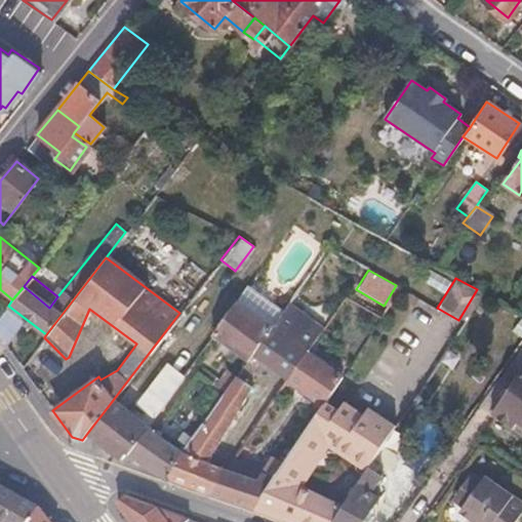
[(245,359),(251,352),(270,325),(236,299),(211,334),(245,359)]
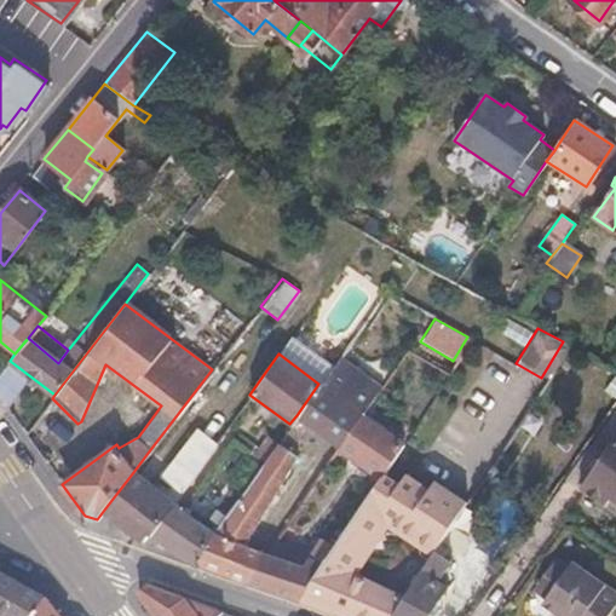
[(340,447),(361,416),(380,387),(337,357),(318,384),(297,415),(340,447)]
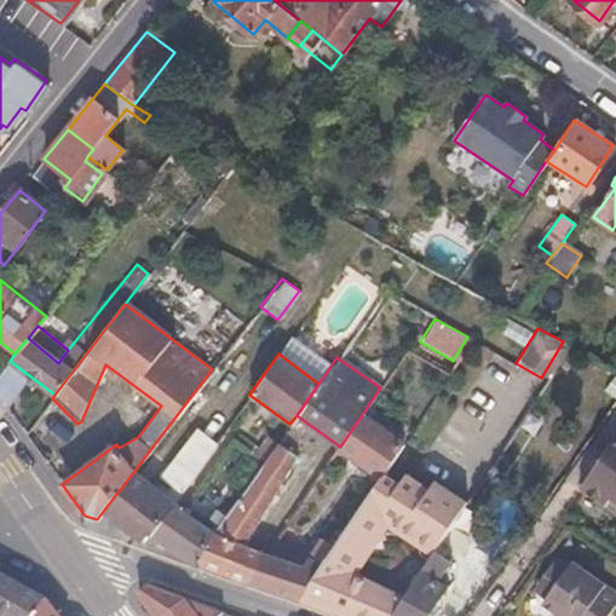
[(402,444),(361,416),(340,447),(369,466),(381,475),(383,472),(402,444)]
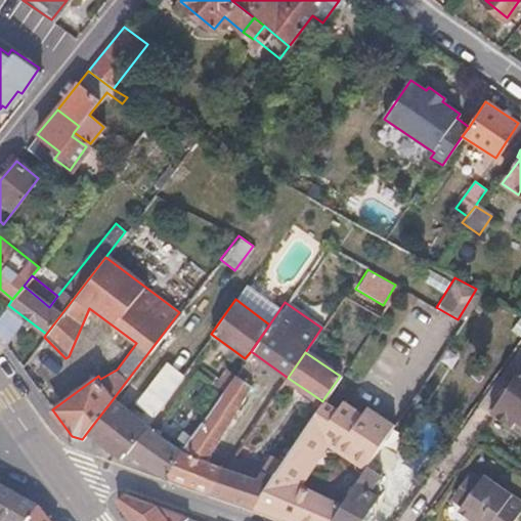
[(126,450),(144,424),(181,374),(166,362),(136,400),(146,408),(138,419),(113,399),(88,431),(121,456),(126,450)]
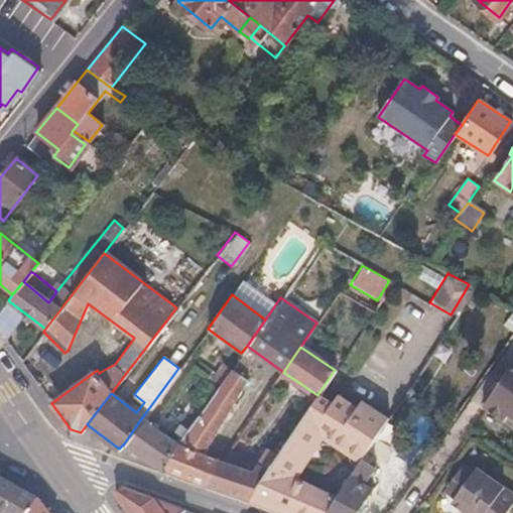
[(512,362),(484,402),(512,422),(512,362)]
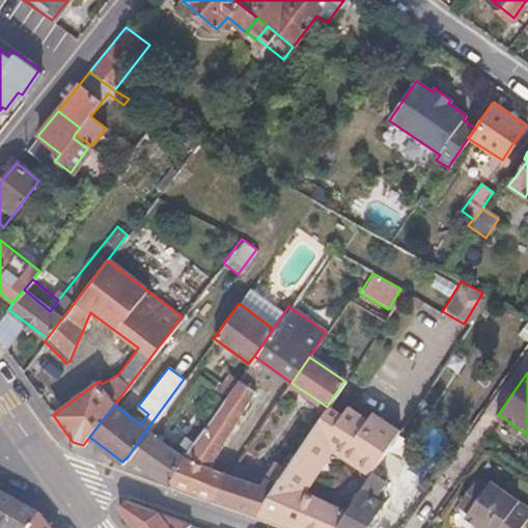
[(217,389),(226,395),(237,380),(227,374),(217,389)]
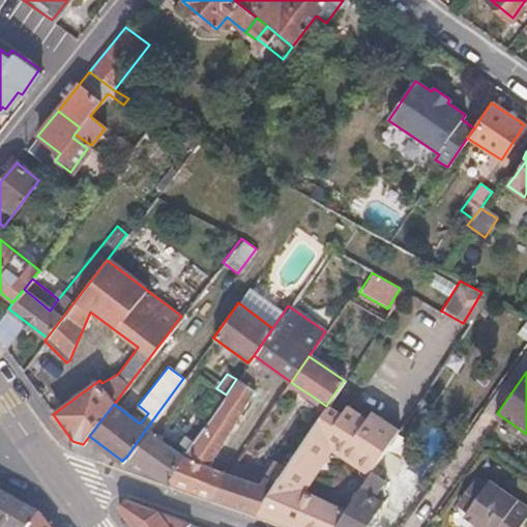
[(252,390),(236,379),(226,394),(222,400),(202,429),(167,478),(210,498),(227,473),(208,466),(252,390)]
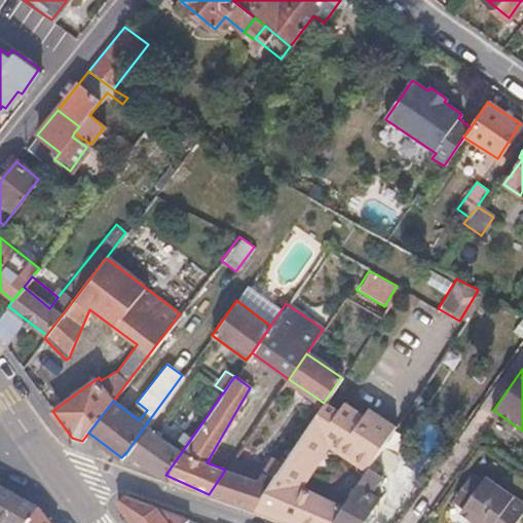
[(220,397),(224,391),(215,385),(211,391),(220,397)]
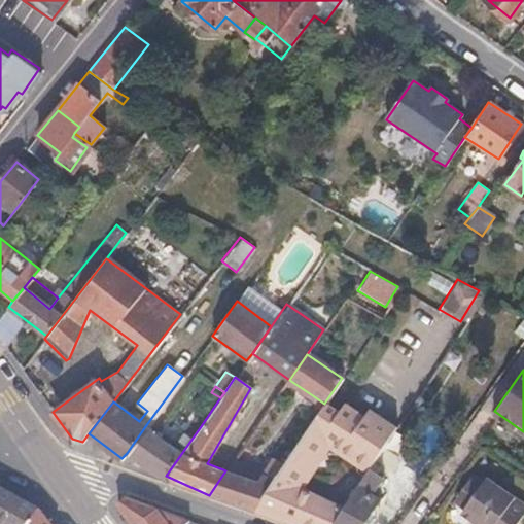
[(306,431),(309,426),(324,404),(314,396),(294,423),(306,431)]
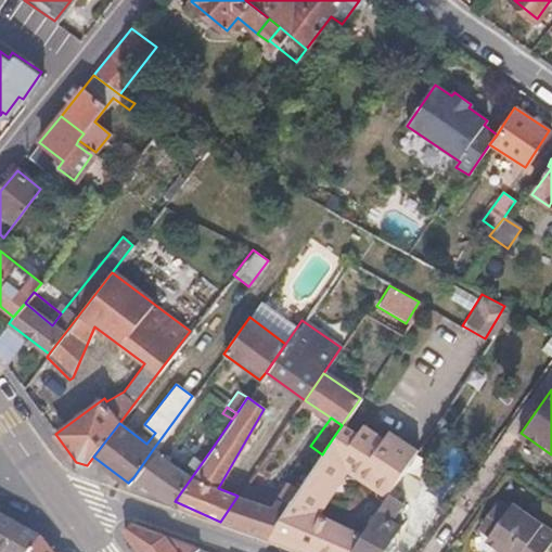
[(356,431),(343,423),(325,449),(338,457),(332,469),(334,471),(328,483),(332,486),(343,471),(357,480),(373,491),(385,499),(420,445),(397,432),(387,426),(382,433),(363,421),(356,431)]
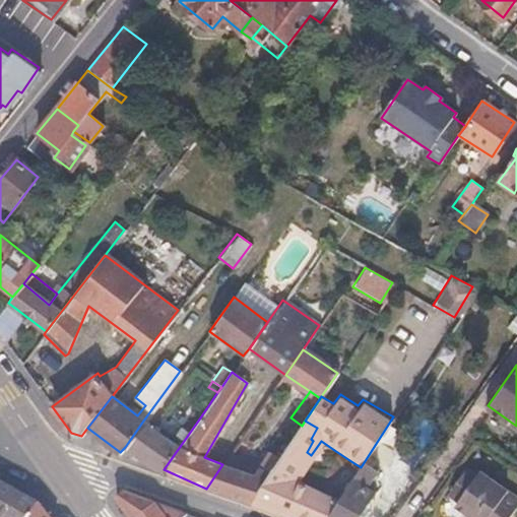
[(364,462),(376,470),(409,418),(407,416),(412,407),(403,401),(393,416),(364,462)]
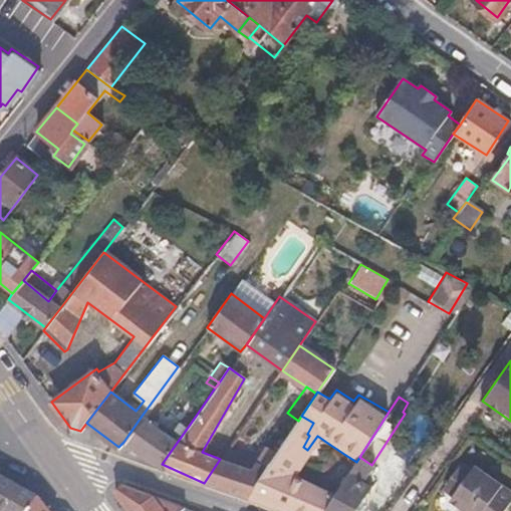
[(160,467),(162,464),(196,416),(188,409),(168,434),(149,421),(142,416),(123,442),(160,467)]
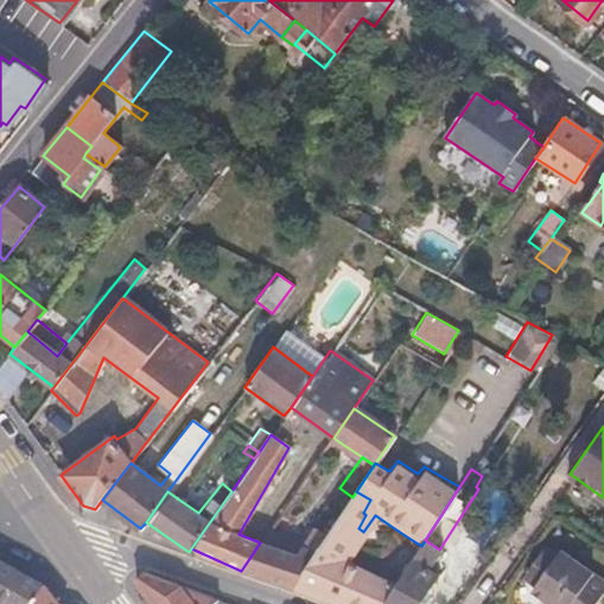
[(318,547),(347,561),(363,532),(358,528),(366,515),(363,513),(370,500),(356,491),(353,497),(326,535),(318,547)]
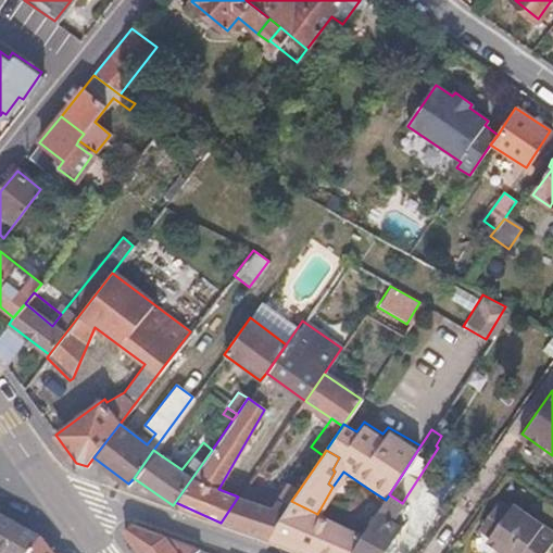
[(230,526),(266,537),(291,501),(299,490),(288,484),(273,502),(265,499),(267,495),(254,490),(230,526)]
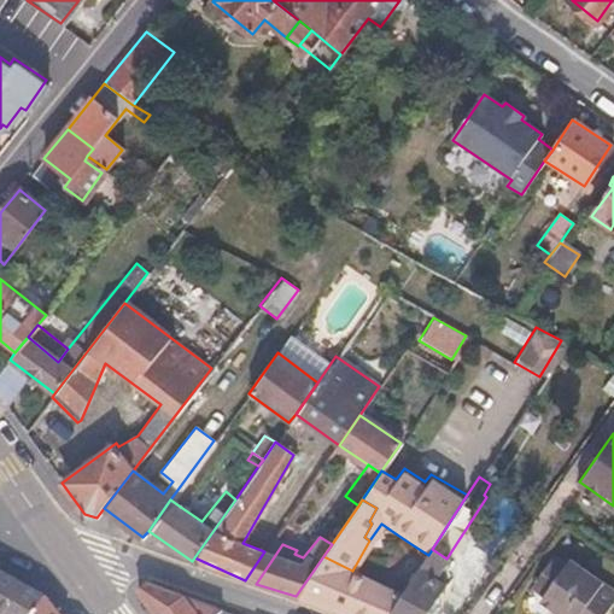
[(245,580),(256,584),(282,544),(273,541),(264,551),(245,580)]
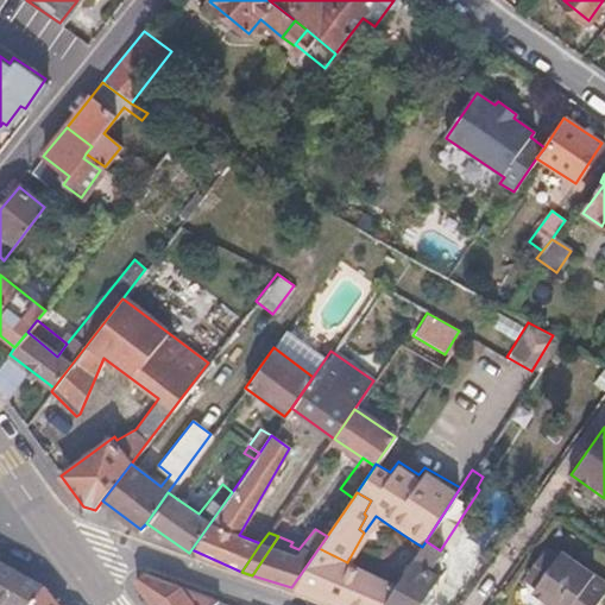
[(385,579),(397,585),(422,547),(409,539),(385,579)]
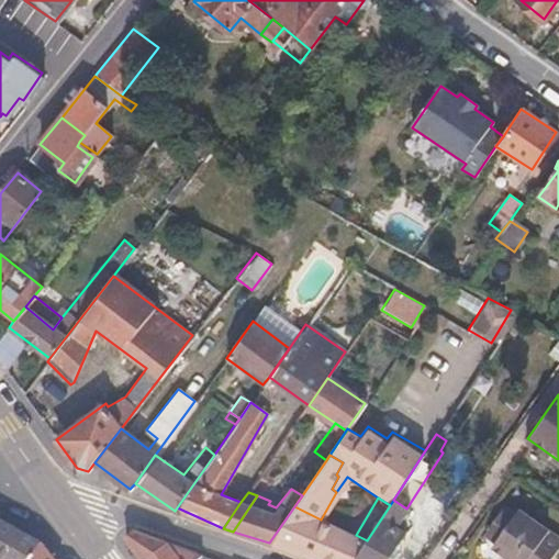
[(393,500),(390,505),(367,540),(355,558),(386,558),(403,534),(394,528),(406,509),(393,500)]
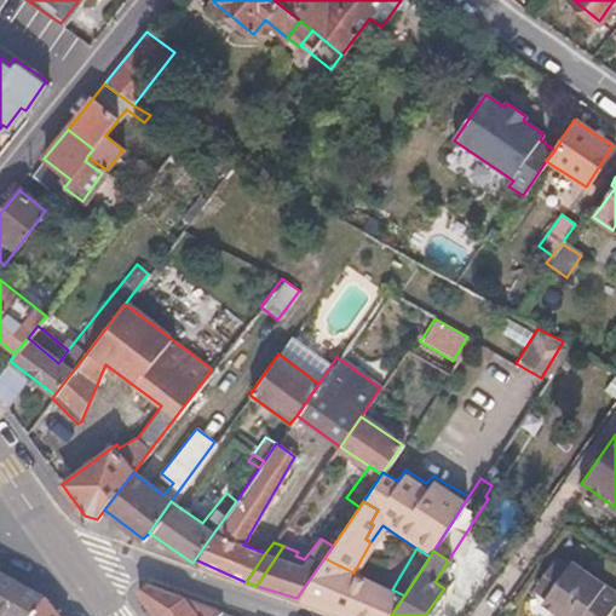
[(346,615),(391,615),(404,596),(392,589),(372,580),(353,573),(324,558),(297,598),(346,615)]
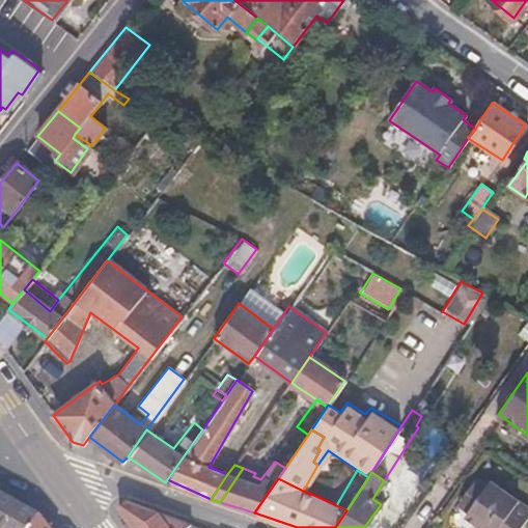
[(518,527),(527,513),(527,508),(489,481),(485,485),(475,479),(462,499),(472,506),(467,512),(464,517),(479,527),(518,527)]
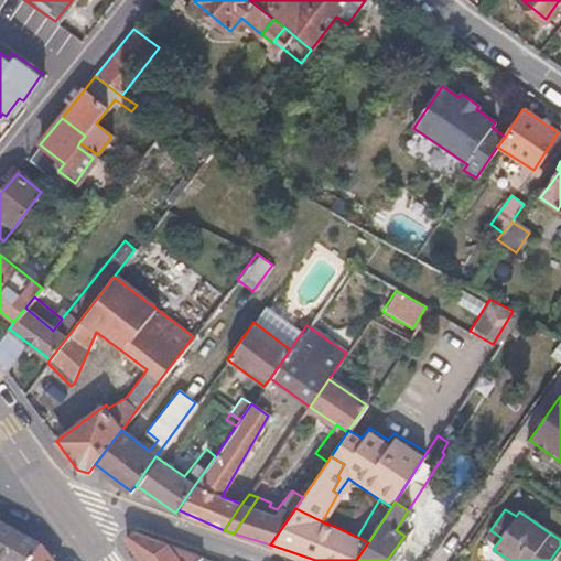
[(32,560),(39,542),(0,520),(0,560),(32,560)]
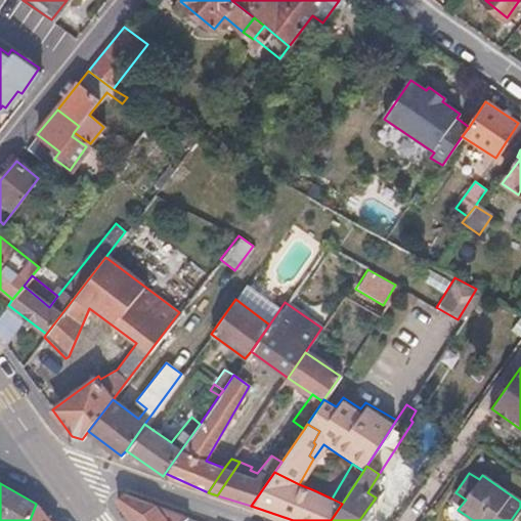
[(451,498),(461,506),(466,500),(456,492),(451,498)]
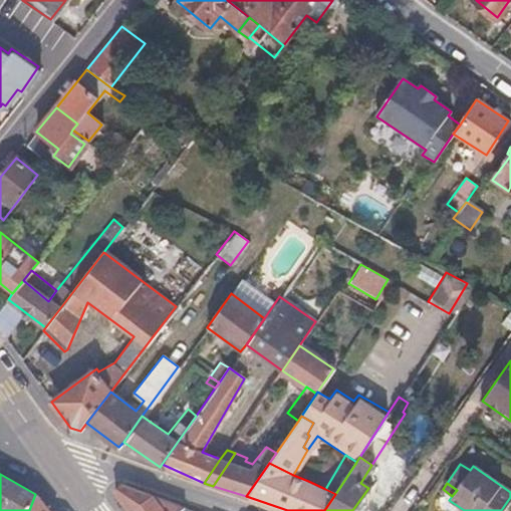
[(178,510),(184,507),(120,484),(113,491),(129,510),(178,510)]
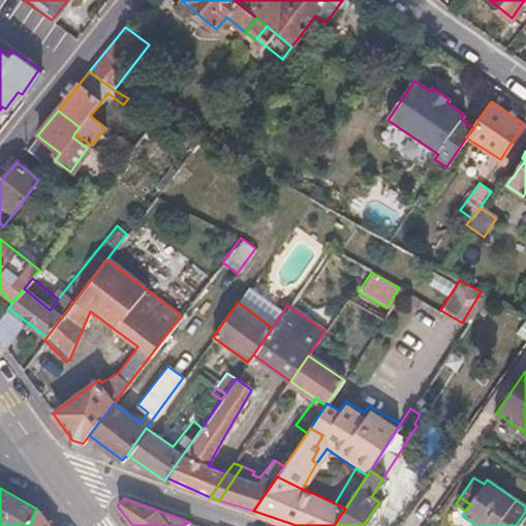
[(49,525),(36,508),(30,525),(49,525)]
